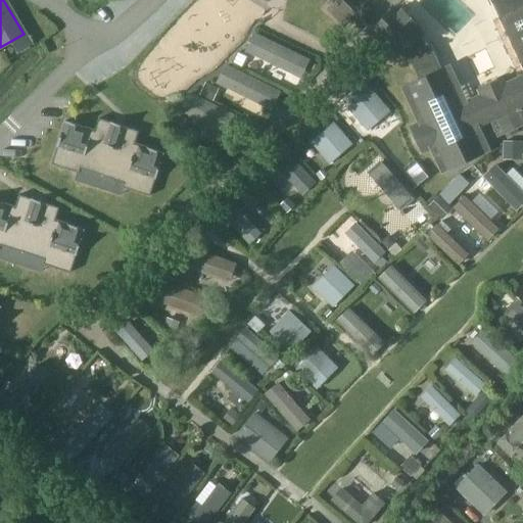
[(343,0),(337,0),(327,10),(344,28),(358,14),(343,0)]
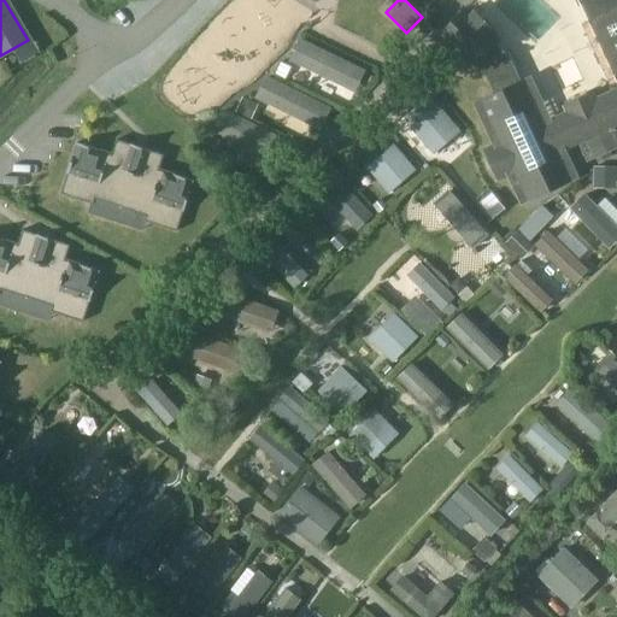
[(507,175),(519,203),(575,176),(563,150),(577,142),(586,163),(599,156),(601,160),(611,157),(609,152),(616,147),(616,0),(581,0),(591,21),(592,22),(616,74),(616,89),(597,99),(593,93),(564,106),(568,112),(551,121),(532,78),(521,83),(512,65),(511,63),(507,58),(505,54),(499,48),(494,43),(494,42),(489,37),(494,33),(474,12),(468,18),(463,12),(444,34),(448,39),(444,43),(464,64),(469,59),(475,64),(475,63),(482,70),(487,78),(495,95),(475,105),(494,146),(485,151),(497,180),(507,175)]
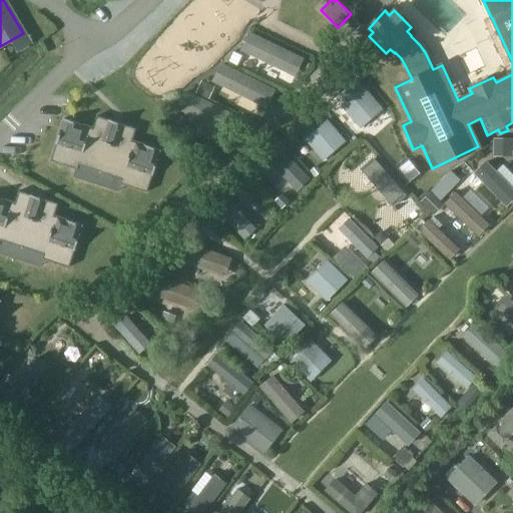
[(249,32),(240,50),(295,76),(304,58),(249,32)]
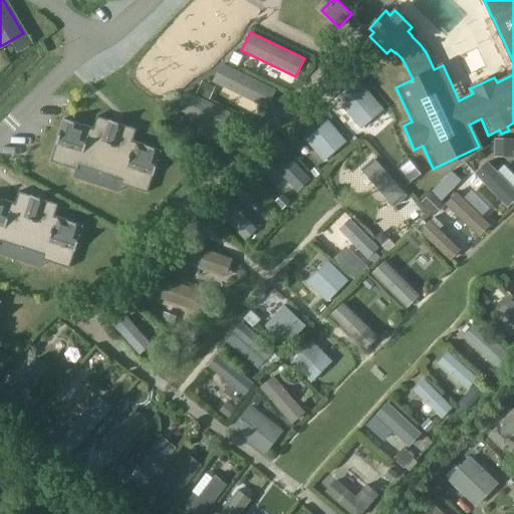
[(266,107),(275,90),(221,63),(212,81),(266,107)]
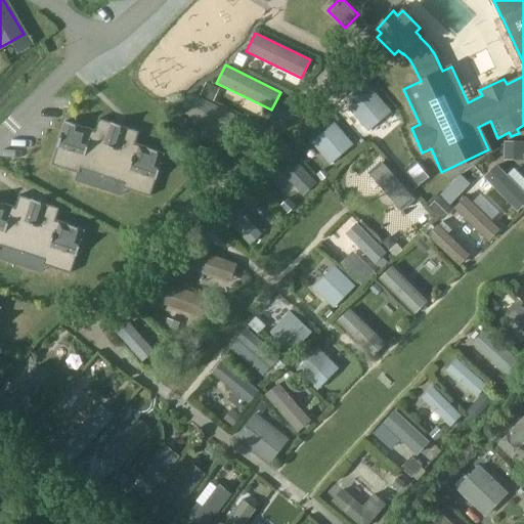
[(370,132),(394,112),(375,89),(351,110),(370,132)]
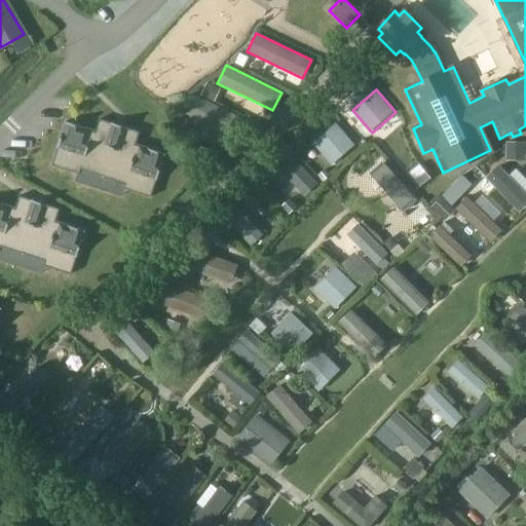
[(189,92),(181,112),(235,139),(245,120),(189,92)]
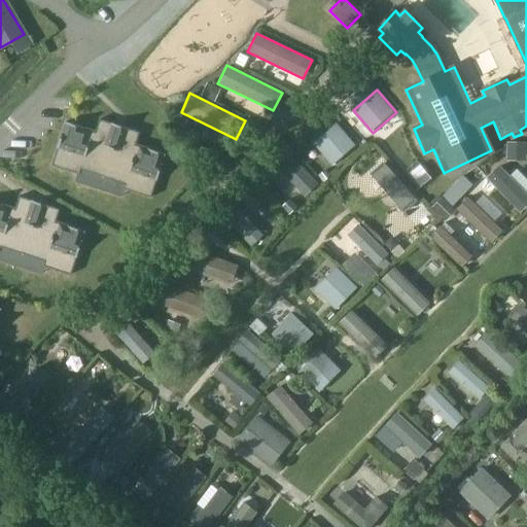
[(102,172),(118,120),(98,113),(94,127),(65,116),(51,161),(78,170),(80,165),(102,172)]
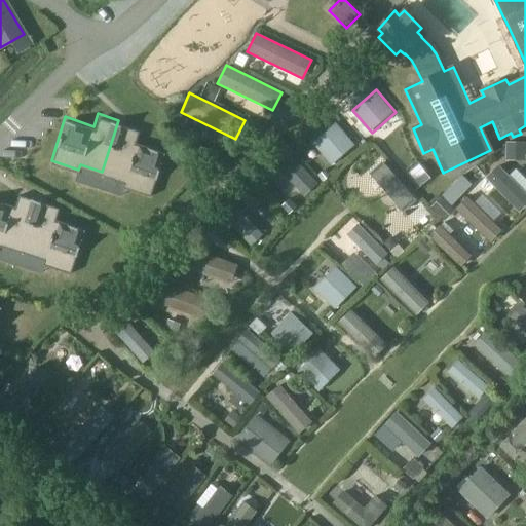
[(138,126),(118,120),(102,172),(123,179),(122,184),(149,193),(163,149),(134,140),(138,126)]
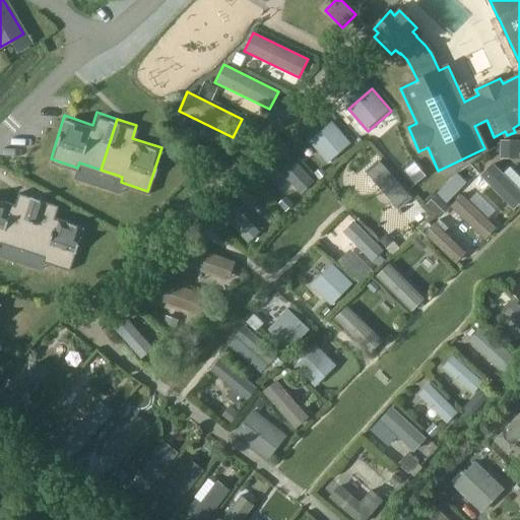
[(352,143),(334,122),(311,141),(330,164),(352,143)]
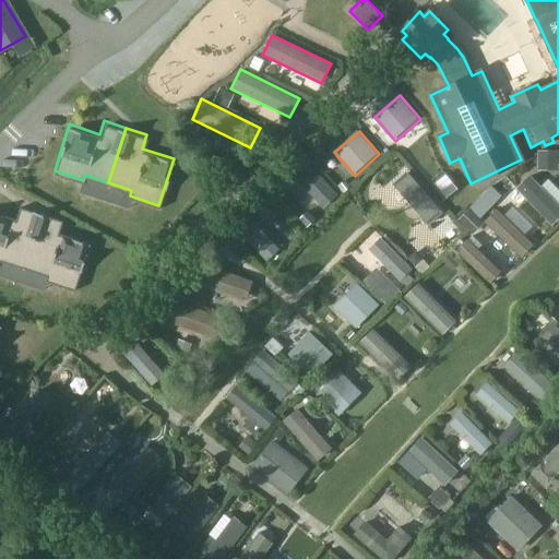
[(425,241),(439,229),(404,187),(391,198),(425,241)]
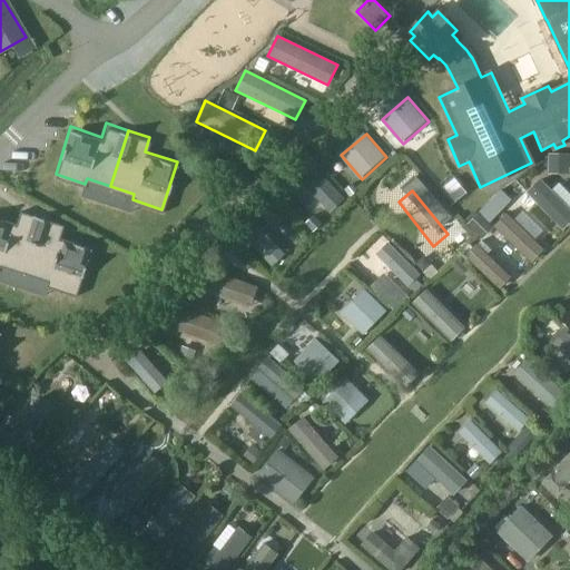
[(542,195),(528,206),(550,236),(564,225),(542,195)]
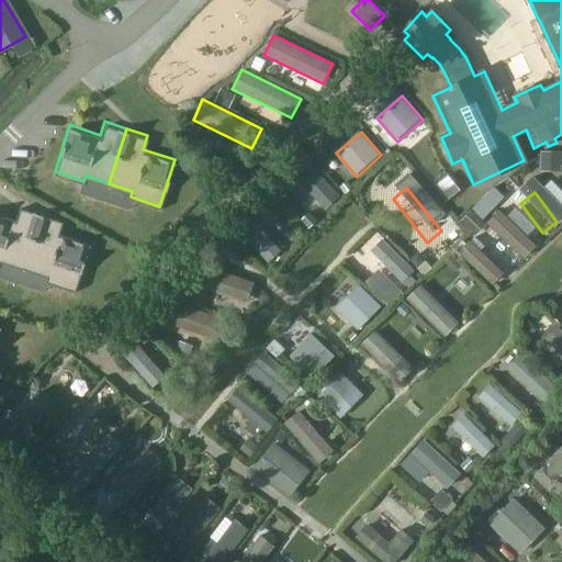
[(24,268),(42,212),(21,205),(17,218),(0,213),(0,262),(1,260),(24,268)]
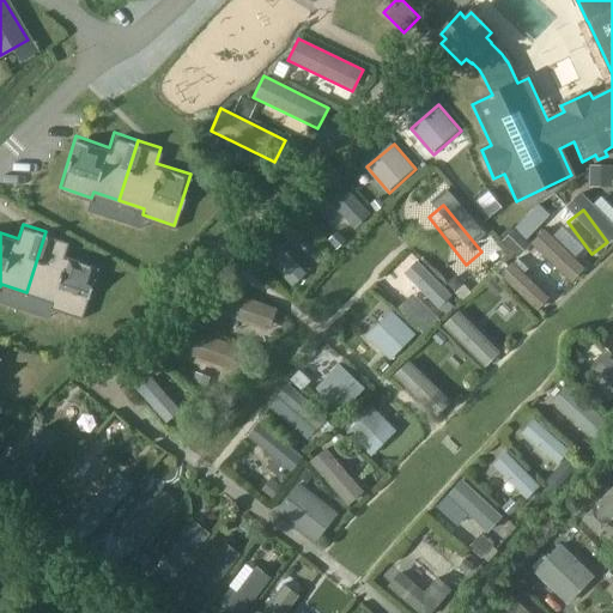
[(68,240),(46,231),(26,292),(53,301),(50,307),(82,316),(98,265),(64,254),(68,240)]
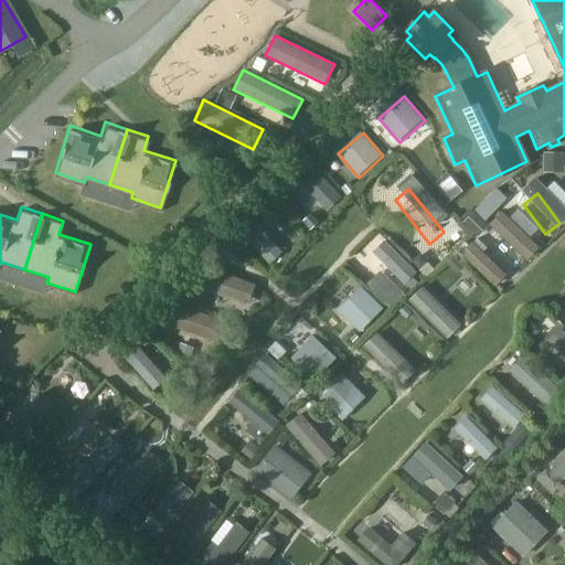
[(447,232),(434,244),(444,254),(457,242),(447,232)]
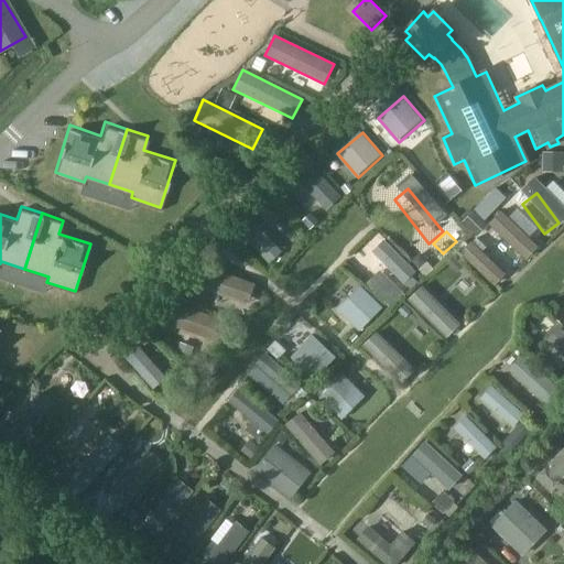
[(481,251),(485,247),(476,239),(473,242),(472,241),(461,253),(494,285),(505,273),(481,251)]
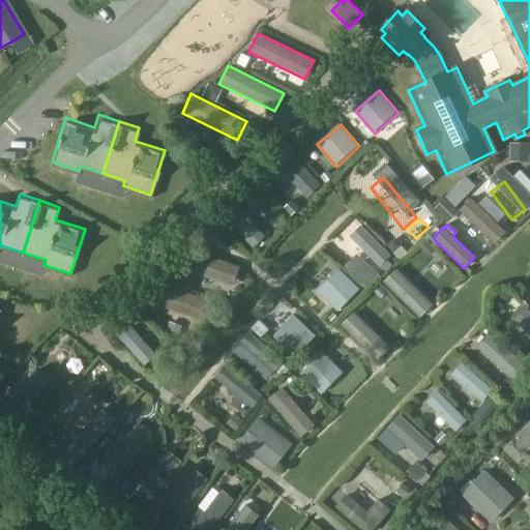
[(379,284),(389,275),(365,243),(354,252),(379,284)]
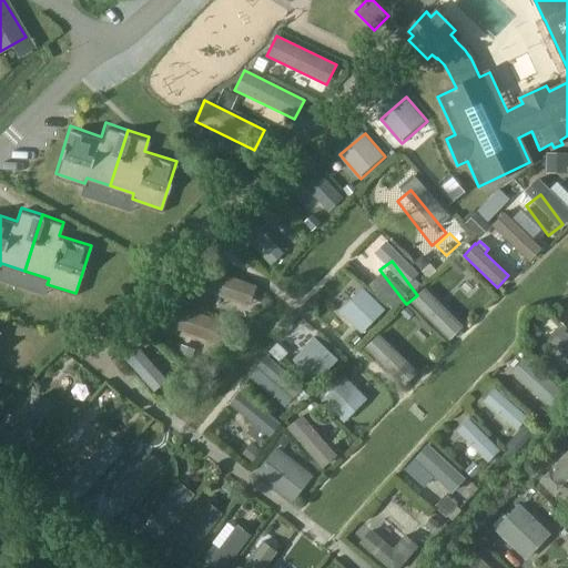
[(194,264),(186,284),(249,306),(256,286),(194,264)]
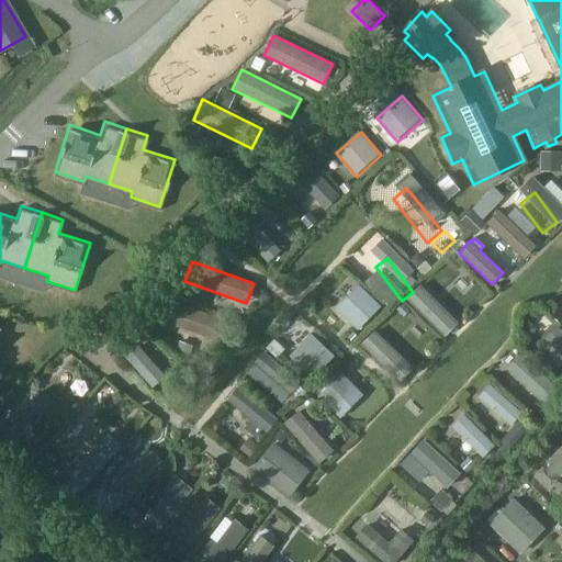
[(361,285),(338,308),(360,332),(384,307),(361,285)]
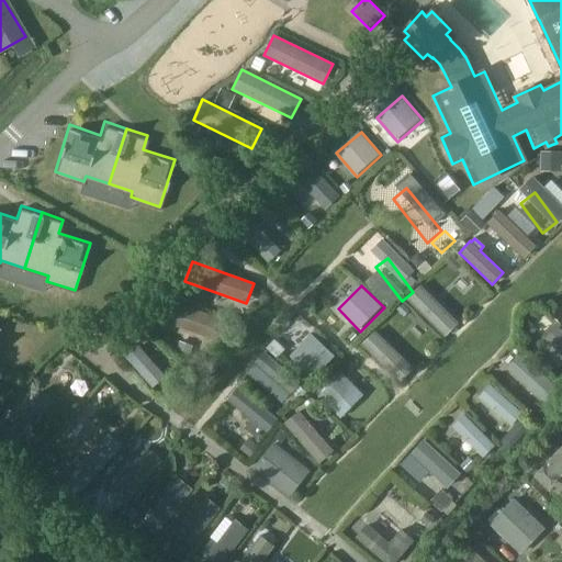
[(156,295),(148,316),(211,338),(218,318),(156,295)]
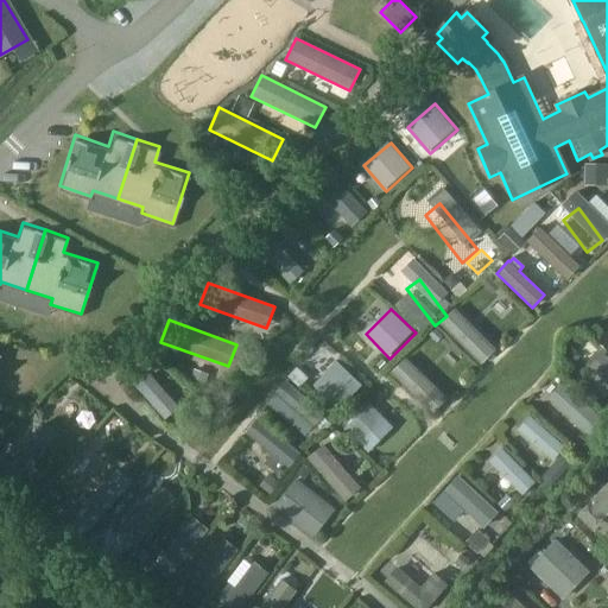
[(337,356),(314,380),(337,403),(361,379),(337,356)]
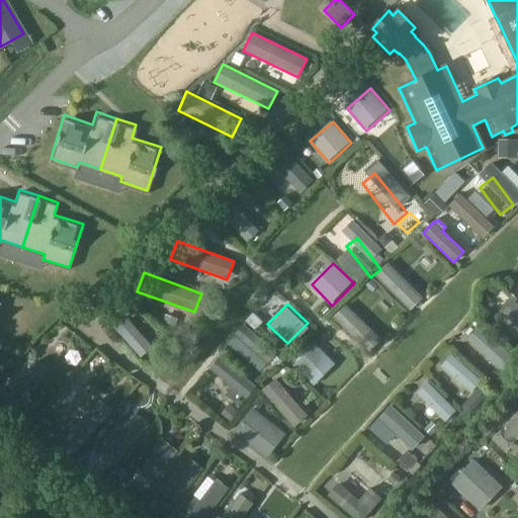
[(315,339),(294,361),(315,381),(335,359),(315,339)]
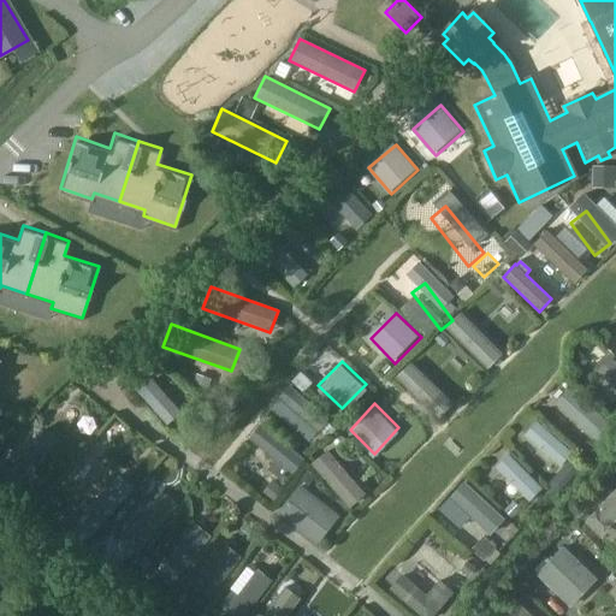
[(603,457),(614,444),(579,416),(568,430),(603,457)]
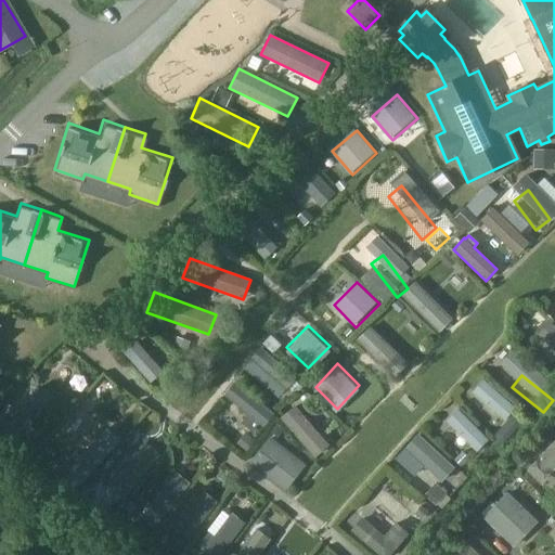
[(262,426),(273,414),(235,383),(224,395),(248,414),(242,423),(253,430),(258,423),(262,426)]
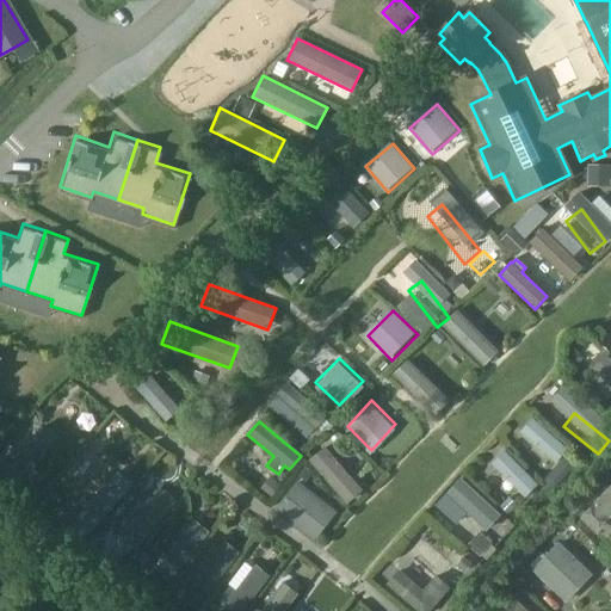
[(28,470),(57,438),(44,426),(14,458),(28,470)]
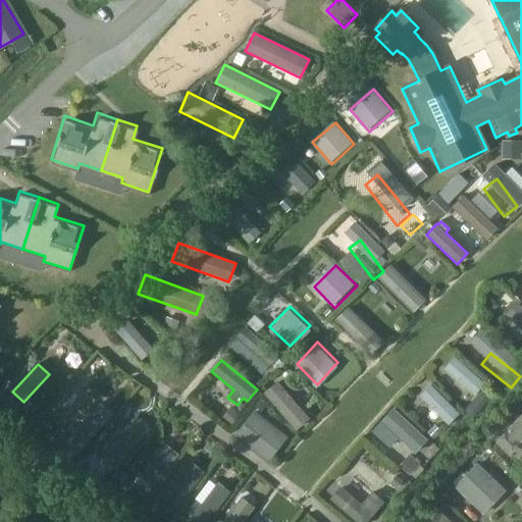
[(454,376),(446,384),(470,407),(478,398),(454,376)]
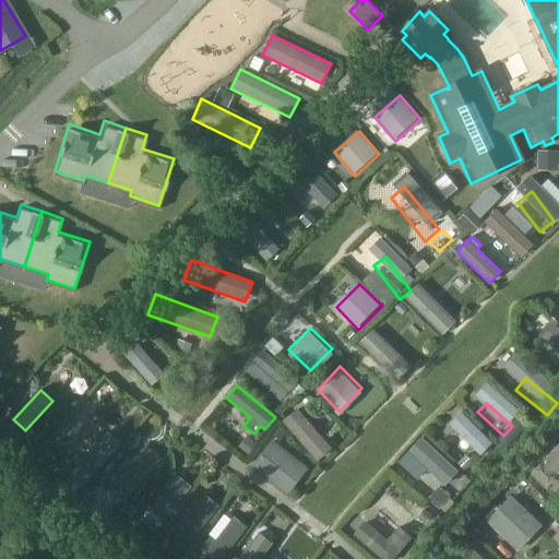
[(297,409),(283,420),(317,461),(331,449),(297,409)]
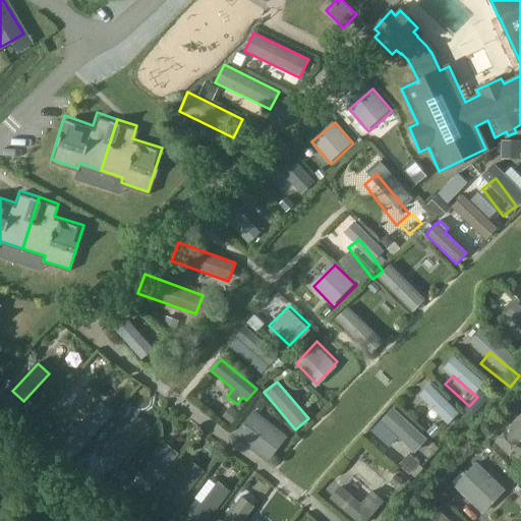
[(418,409),(449,441),(459,430),(428,400),(418,409)]
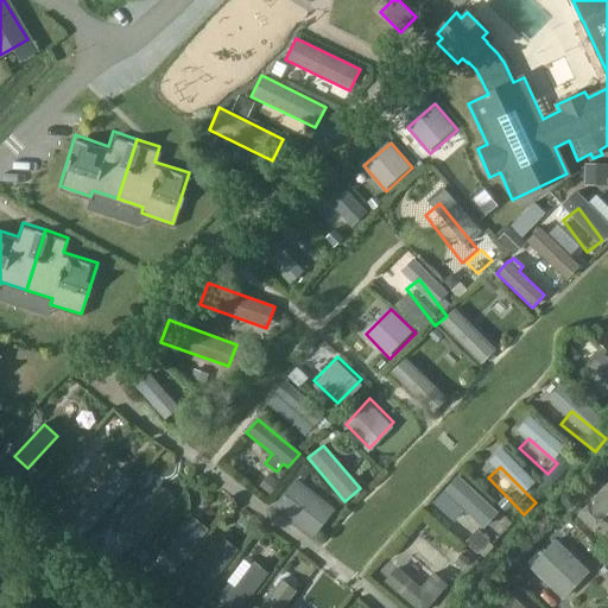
[(483,527),(496,512),(457,476),(444,492),(483,527)]
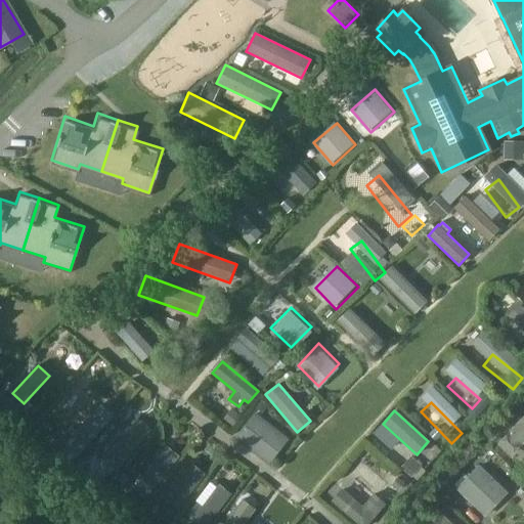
[(235,438),(260,457),(279,433),(255,413),(235,438)]
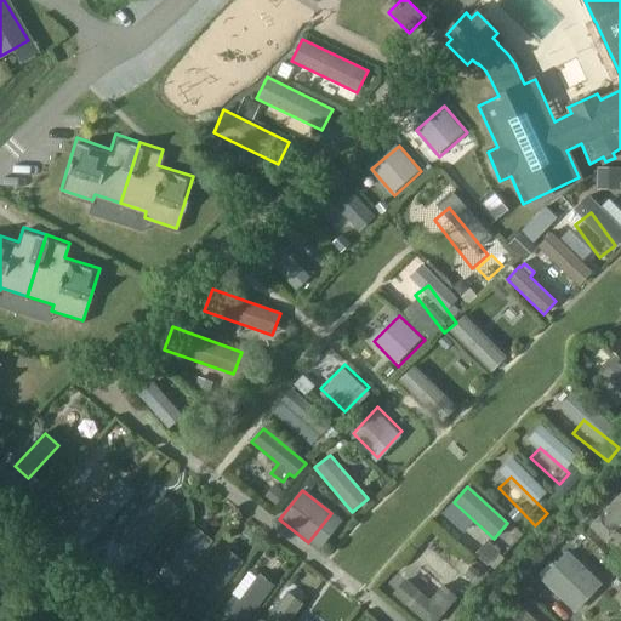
[(620,493),(591,525),(607,540),(620,524),(620,493)]
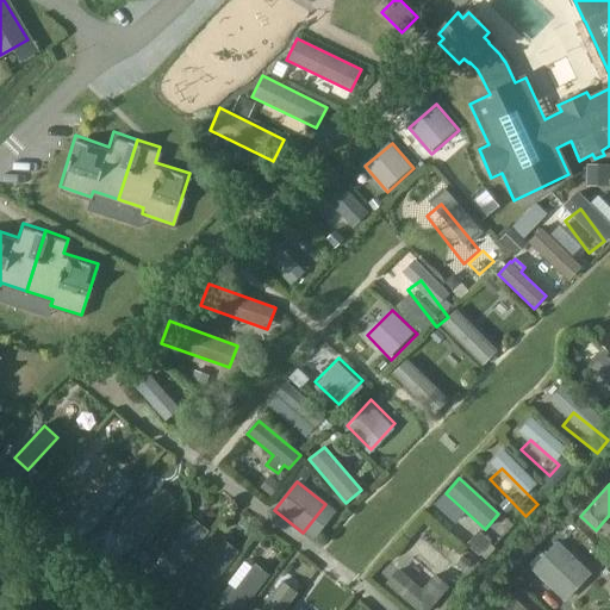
[(509,506),(496,517),(509,533),(522,522),(509,506)]
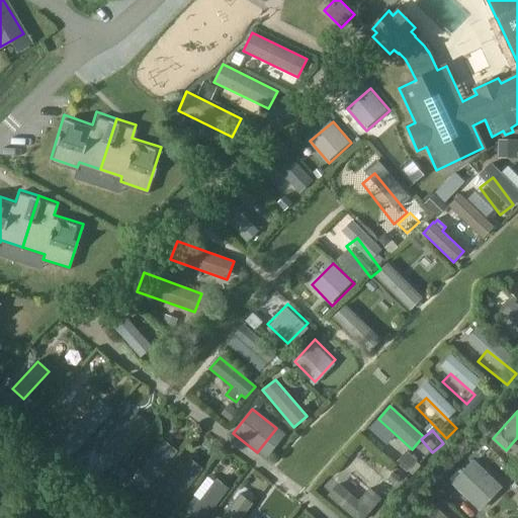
[(110,483),(139,447),(127,439),(100,475),(110,483)]
